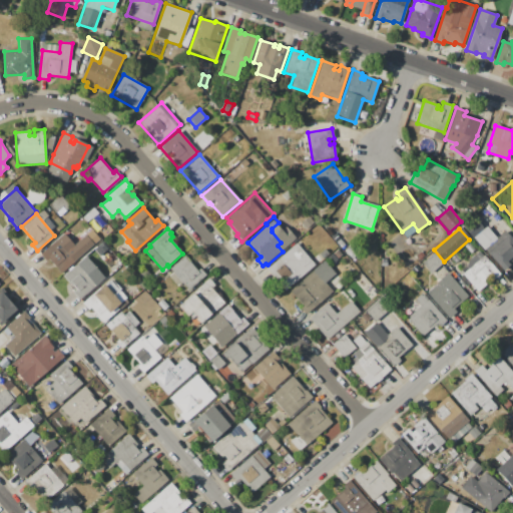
[(505,230),(512,238),(512,255),(506,262),(509,265),(503,271),(484,249),(505,230)]
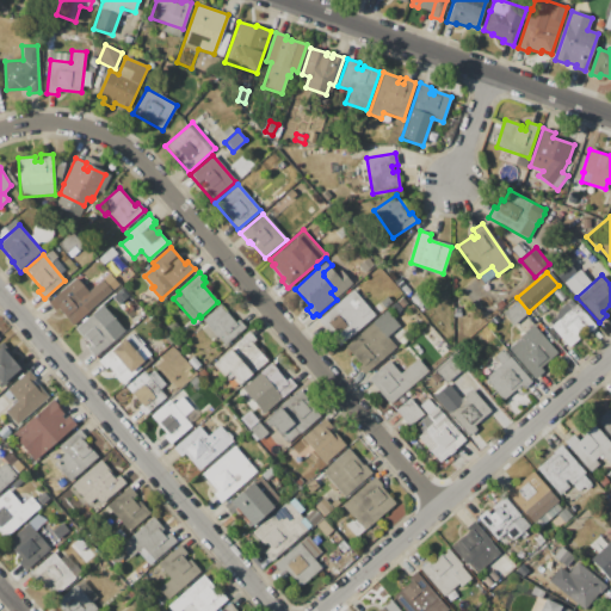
[(68,284),(72,288),(78,283),(87,295),(81,298),(91,310),(73,326),(66,319),(67,318),(57,308),(55,310),(48,302),(68,284)]
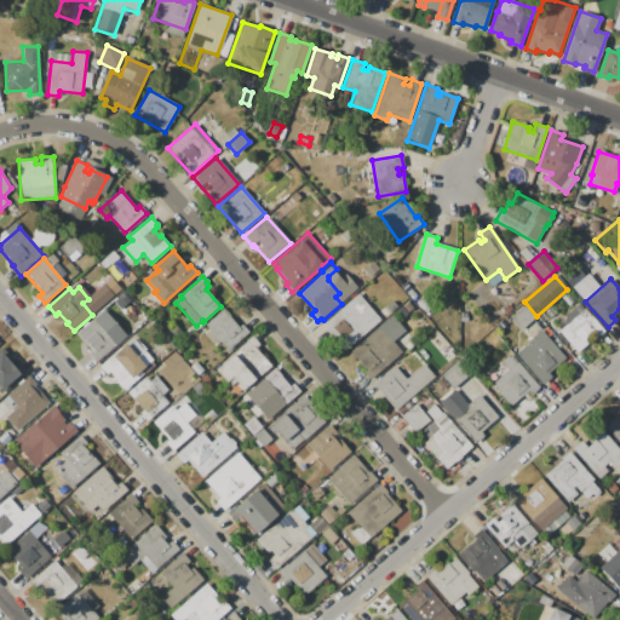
[(355,297),(362,305),(365,303),(380,320),(344,352),(321,326),(355,297)]
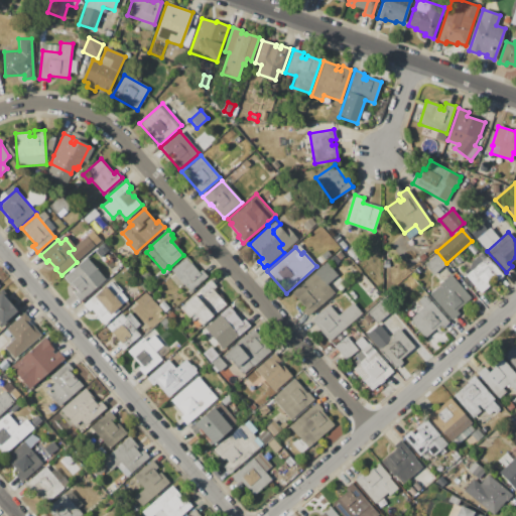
[(487,257),(503,275),(495,282),(494,282),(481,294),(465,276),(470,271),(468,270),(469,269),(470,263),(482,253),(486,257),(487,257)]
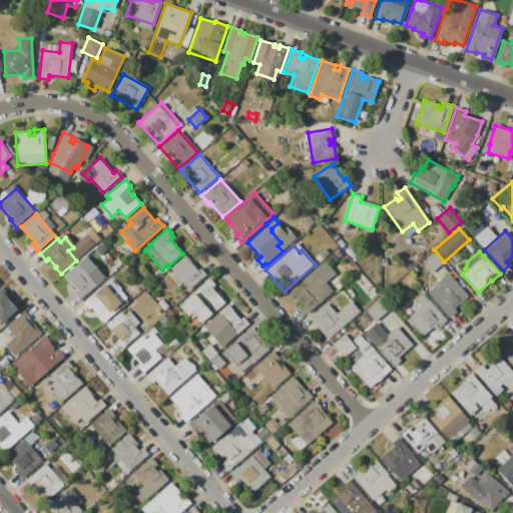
[(434,252),(442,263),(430,273),(422,263),(434,252)]
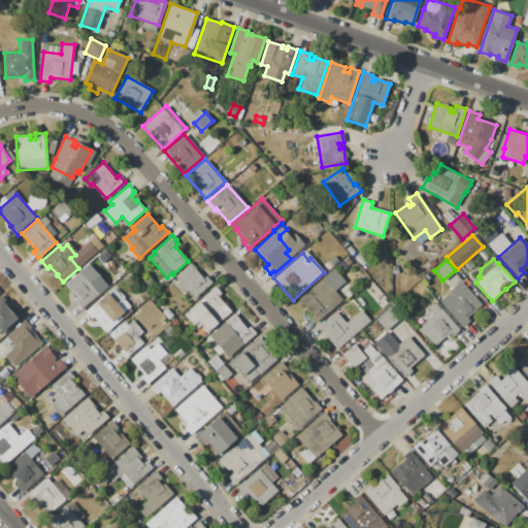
[(211,283),(194,298),(174,276),(190,263),(196,269),(195,270),(203,278),(205,276),(211,283)]
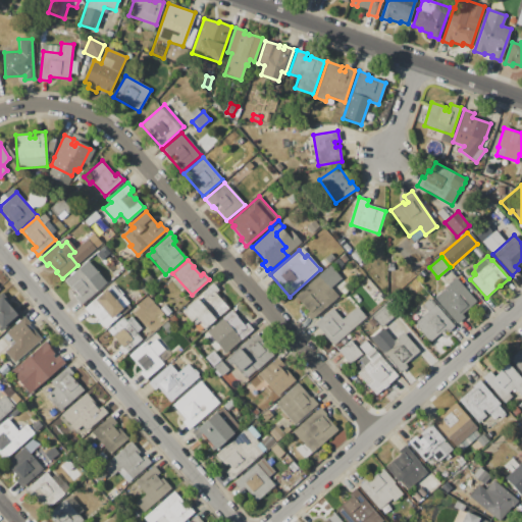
[(87,261),(106,282),(99,290),(98,289),(81,304),(74,297),(77,295),(73,291),(72,291),(64,280),(87,261)]
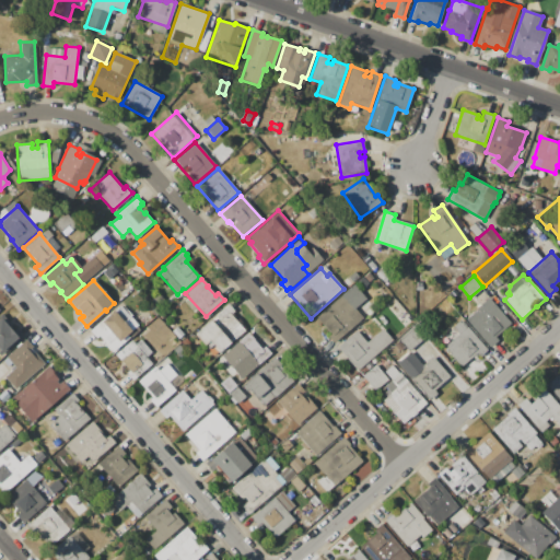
[(353,284),(366,298),(354,308),(362,317),(334,343),(327,337),(329,334),(315,318),(353,284)]
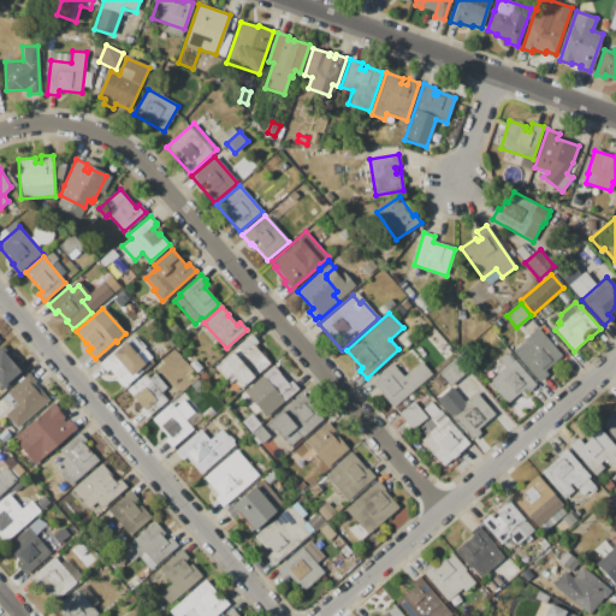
[(537,327),(562,356),(545,372),(548,374),(538,383),(513,351),(525,342),(523,339),(537,327)]
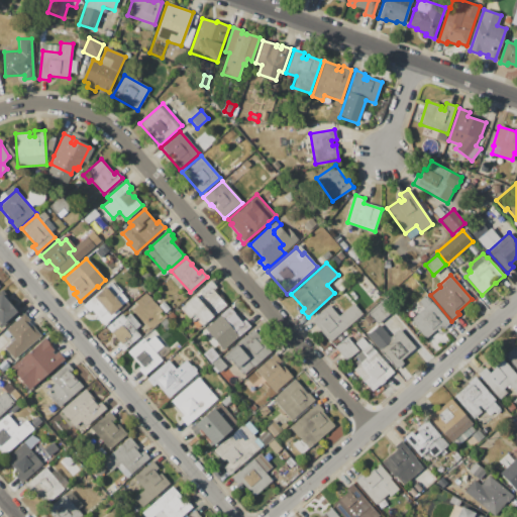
[(210,281),(212,284),(213,283),(217,287),(213,291),(225,305),(202,325),(193,315),(188,319),(179,308),(210,281)]
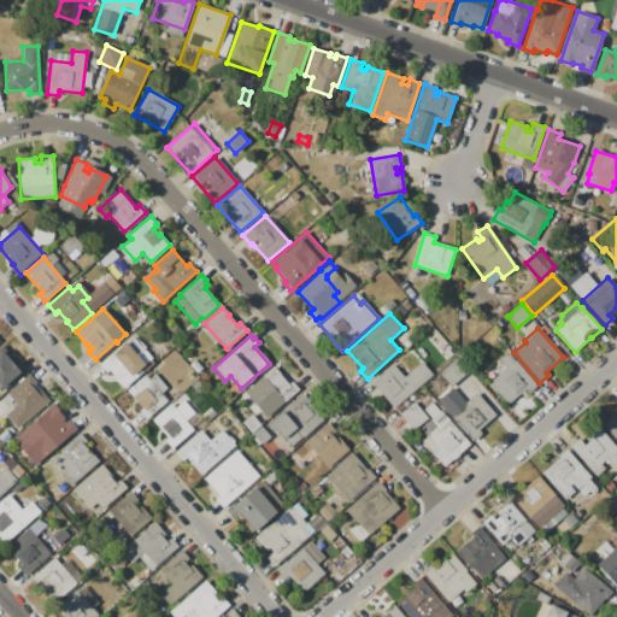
[(133,336),(142,348),(145,347),(153,357),(140,369),(142,371),(123,388),(116,380),(117,378),(109,370),(106,372),(99,364),(113,352),(113,353),(133,336)]
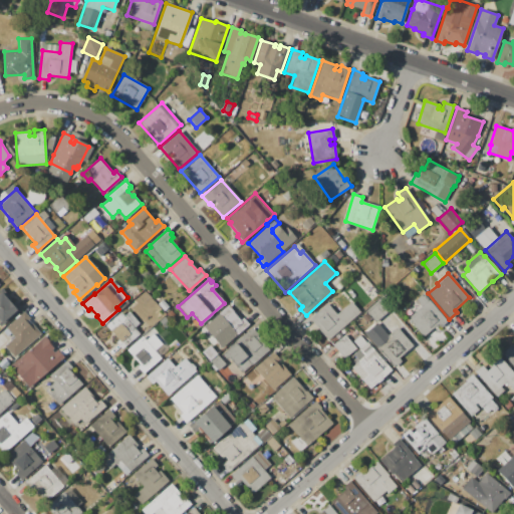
[(0,292),(1,291),(11,303),(15,300),(21,308),(1,326),(0,324),(0,292)]
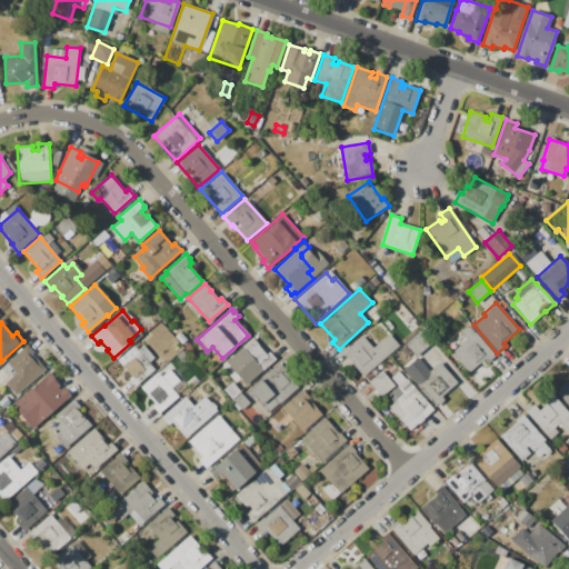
[(468,325),(496,357),(487,363),(483,360),(468,373),(450,352),(466,339),(459,331),(468,325)]
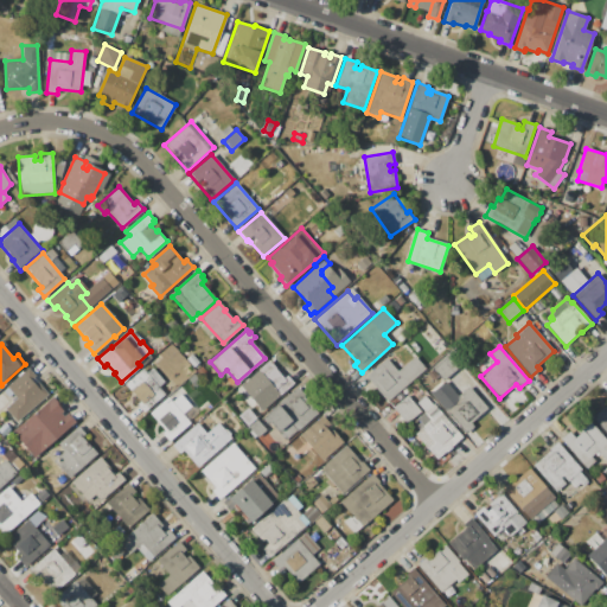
[(385,358),(397,371),(414,357),(425,370),(387,402),(364,376),(385,358)]
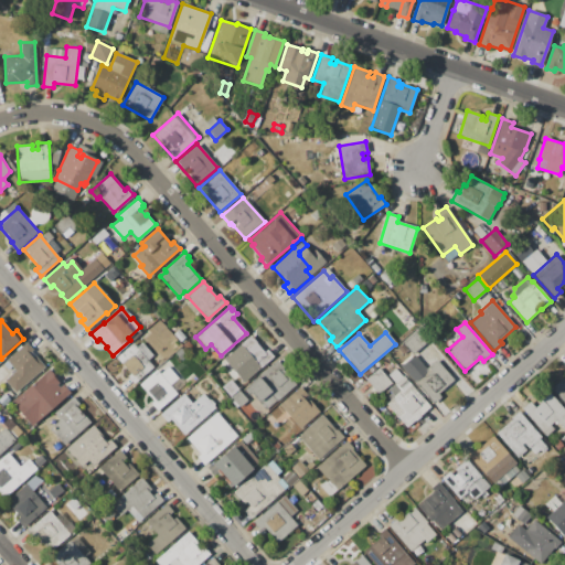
[(249,336),(264,351),(266,349),(273,356),(268,360),(269,361),(244,382),(223,359),(249,336)]
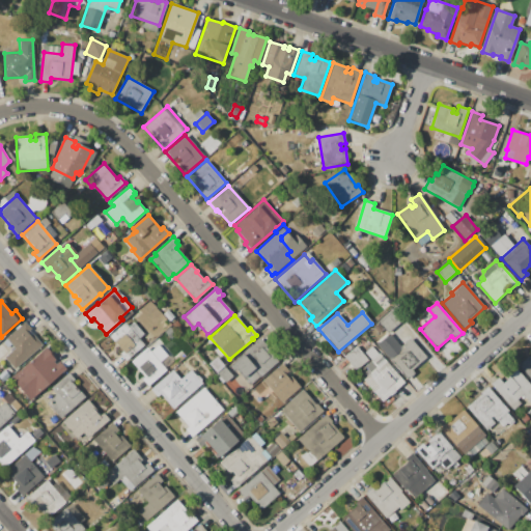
[(25,322),(31,329),(27,332),(30,335),(33,334),(43,344),(15,368),(4,357),(15,348),(5,338),(25,322)]
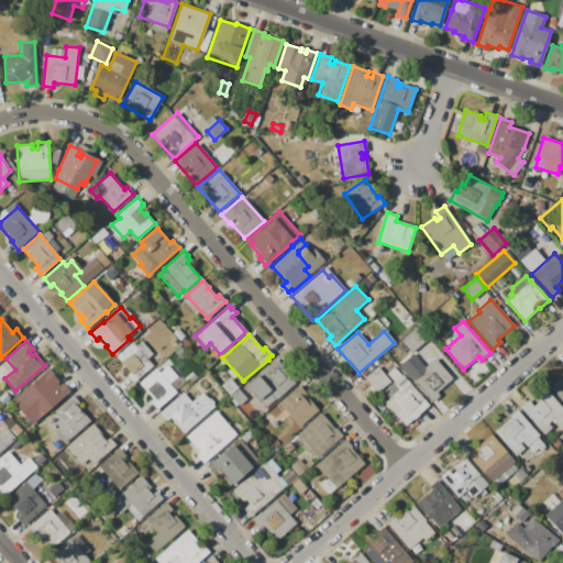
[(132,341),(136,345),(141,341),(153,354),(147,359),(153,365),(133,383),(127,375),(130,372),(116,356),(132,341)]
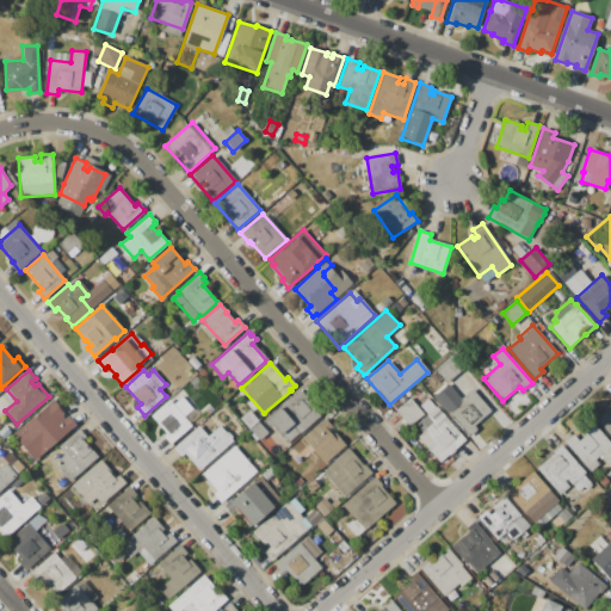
[(300,388),(302,390),(301,392),(308,399),(306,400),(318,414),(287,442),(271,425),(267,427),(261,420),(300,388)]
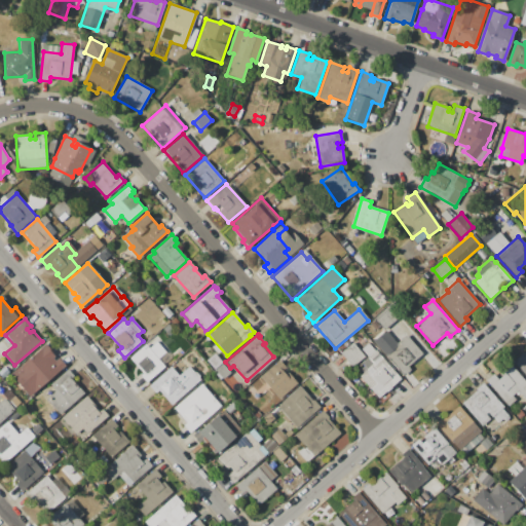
[(406,335),(422,354),(408,367),(411,369),(403,376),(384,353),(406,335)]
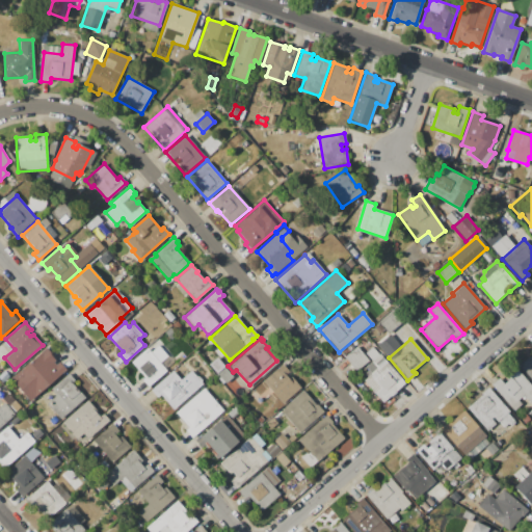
[(147,348),(151,352),(159,346),(173,362),(165,369),(166,371),(149,387),(141,379),(144,377),(131,362),(147,348)]
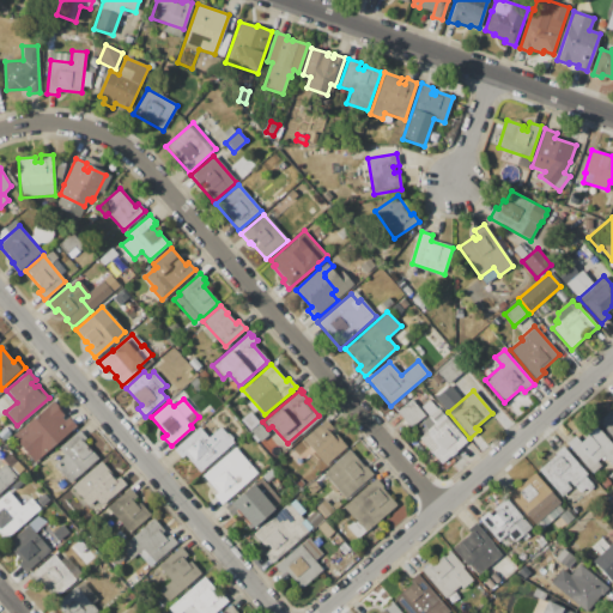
[(411,399),(420,410),(419,411),(423,416),(410,428),(396,411),(411,399)]
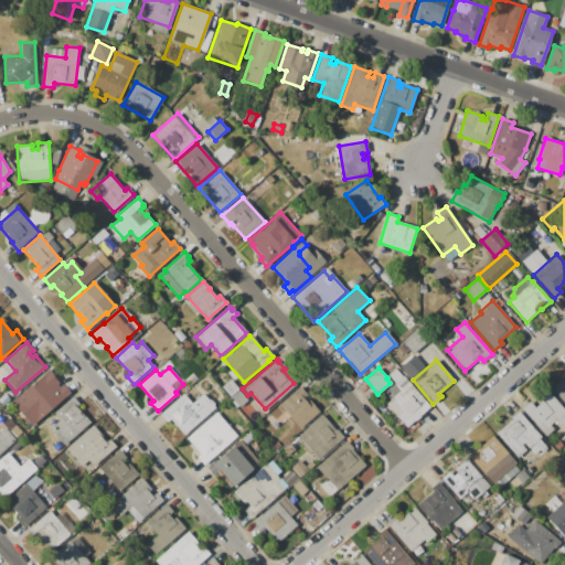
[(49,369),(57,379),(56,380),(60,383),(56,385),(59,387),(63,384),(70,393),(31,426),(10,403),(49,369)]
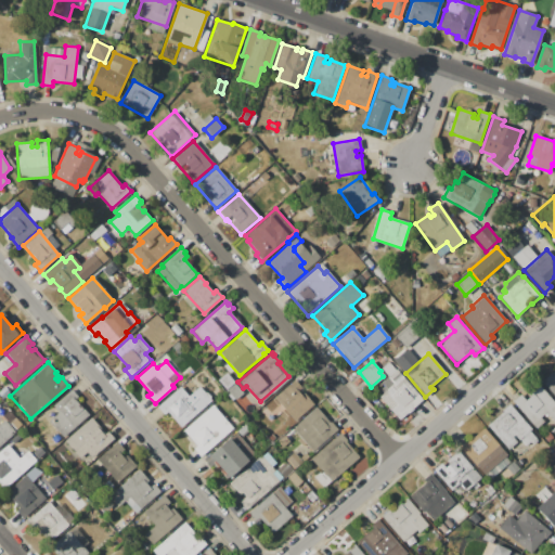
[(554,396),(542,382),(553,372),(554,373),(554,366),(554,365),(554,364),(554,396)]
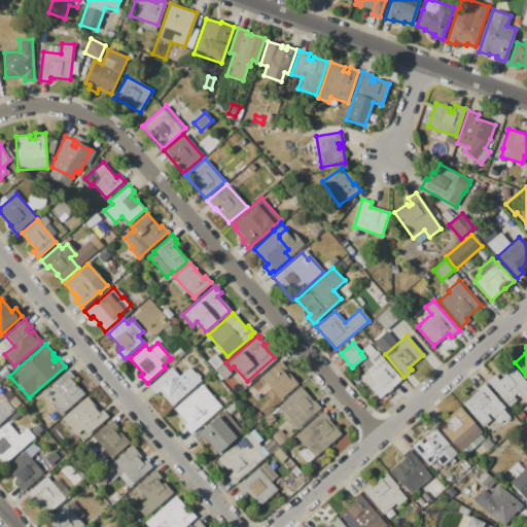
[(376,350),(400,379),(401,377),(413,389),(405,395),(395,385),(378,399),(359,377),(374,364),(369,357),(376,350)]
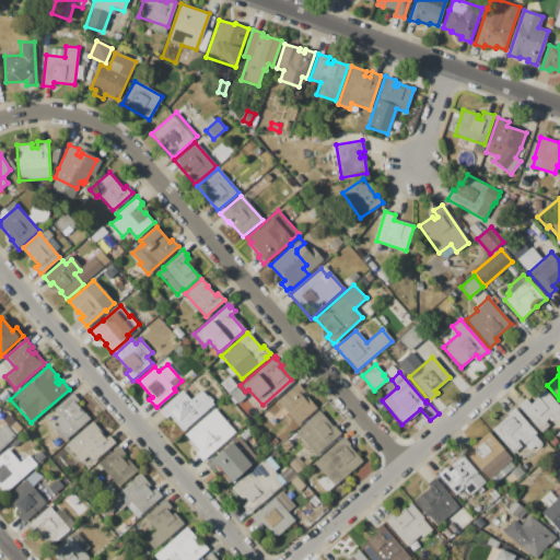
[(296,383),(305,393),(301,396),(304,398),(306,396),(316,408),(298,424),(277,400),(296,383)]
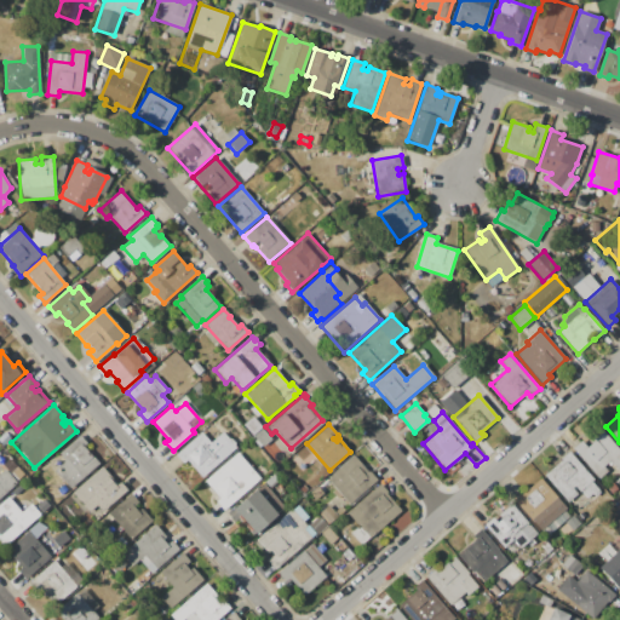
[(572,448),(581,441),(587,447),(591,443),(586,437),(598,426),(619,451),(619,472),(610,461),(604,466),(608,471),(598,480),(572,448)]
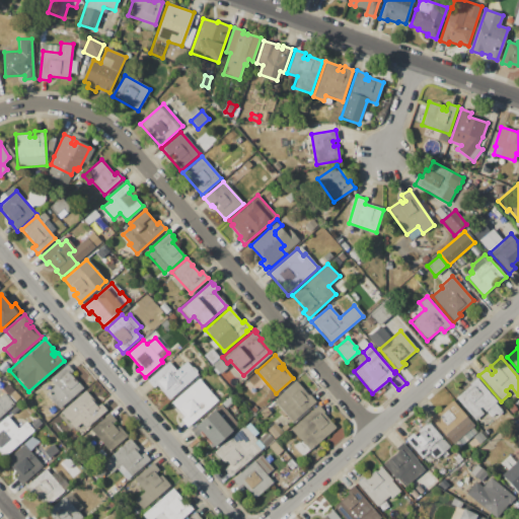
[(168,361),(176,370),(186,362),(191,367),(193,367),(199,374),(169,399),(156,385),(153,388),(147,380),(168,361)]
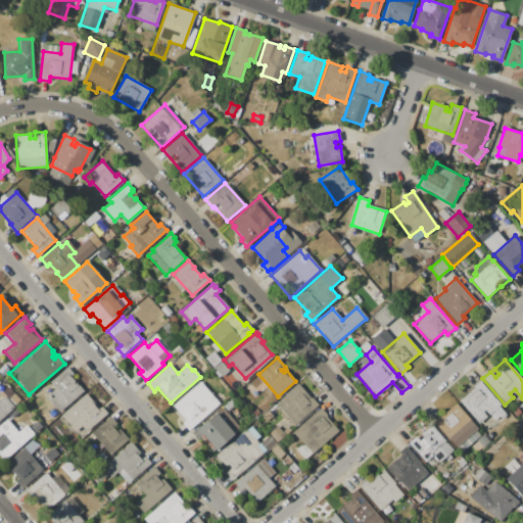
[(67,367),(74,373),(70,376),(84,391),(60,413),(40,391),(67,367)]
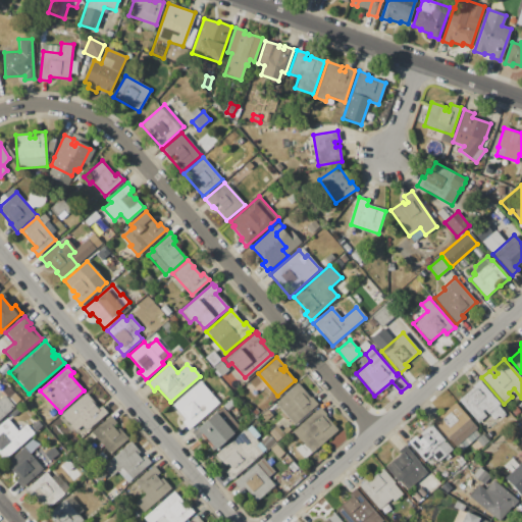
[(478,379),(500,405),(499,406),(506,415),(484,432),(457,400),(472,387),(471,386),(478,379)]
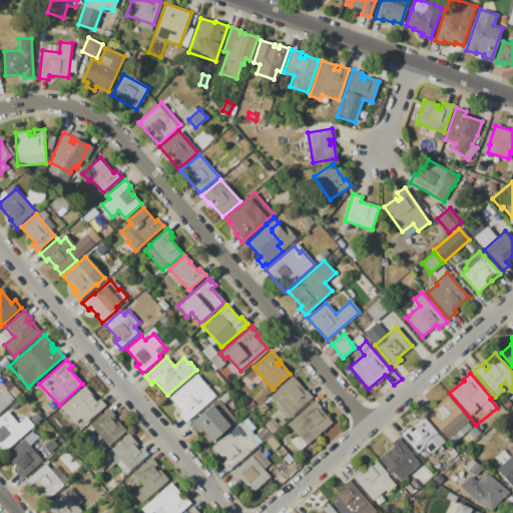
[(196,374),(215,396),(185,423),(178,415),(181,412),(169,398),(196,374)]
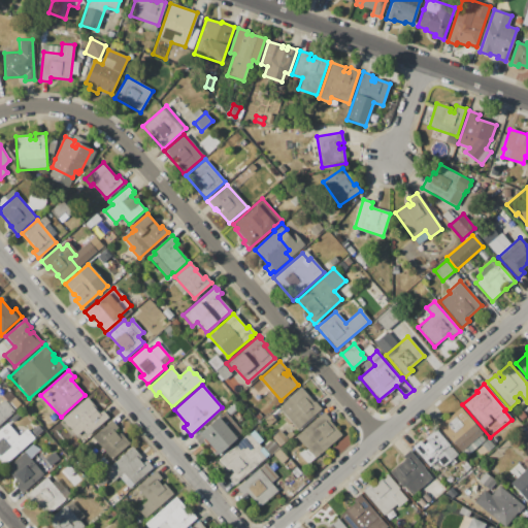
[(300,387),(314,402),(315,401),(321,408),(297,429),(277,406),(300,387)]
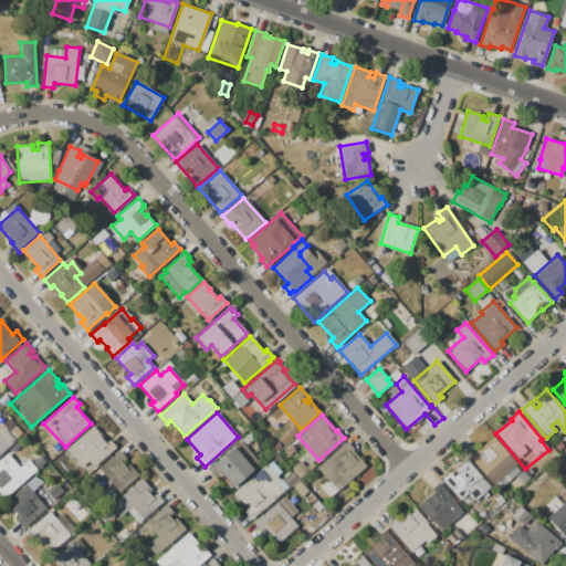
[(93,426),(102,436),(101,436),(107,442),(109,440),(116,447),(94,468),(92,465),(85,471),(65,450),(93,426)]
